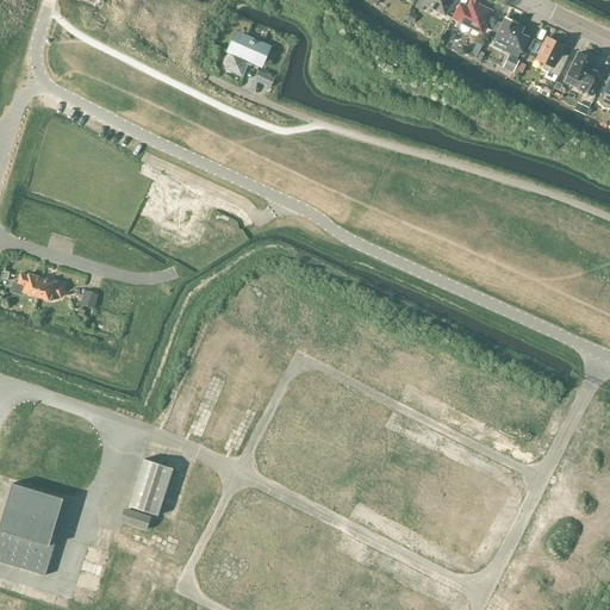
[(416,0),(414,6),(421,10),(424,4),(444,16),(452,0),(416,0)]
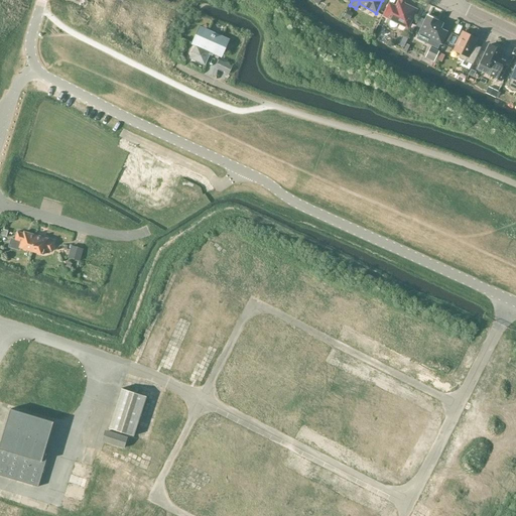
[(383,16),(391,20),(389,22),(389,23),(390,25),(391,26),(392,27),(394,27),(396,26),(397,25),(398,23),(407,28),(416,10),(398,1),(395,7),(389,3),(383,16)]
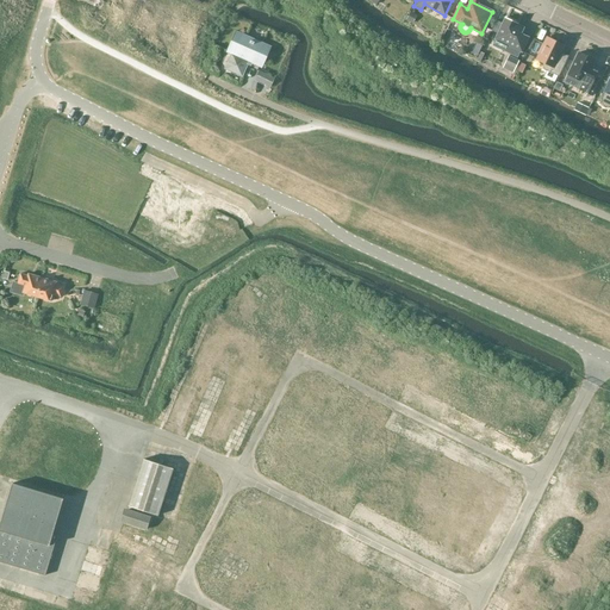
[(410,12),(406,20),(412,24),(417,16),(410,12)]
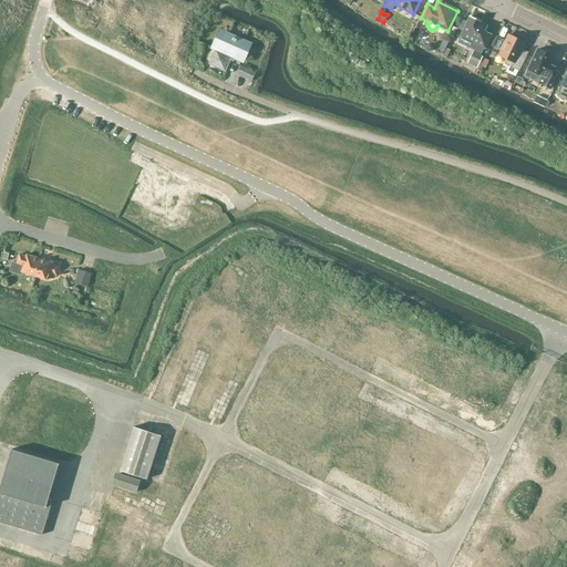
[(482,22),(470,17),(467,21),(462,31),(460,37),(472,42),(470,49),(481,53),(483,48),(484,49),(491,34),(484,31),(487,26),(481,23),(482,22)]
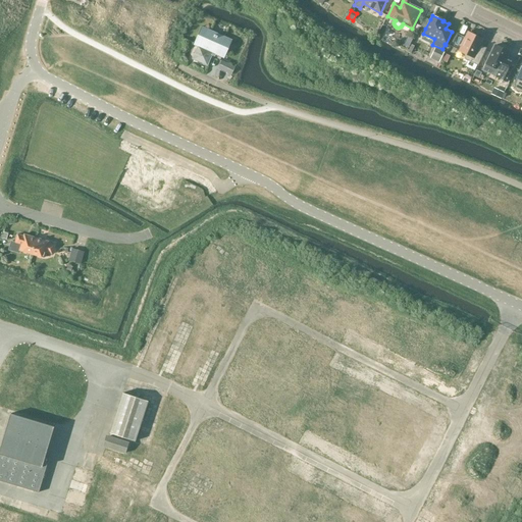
[(424,17),(420,27),(425,29),(430,19),(424,17)]
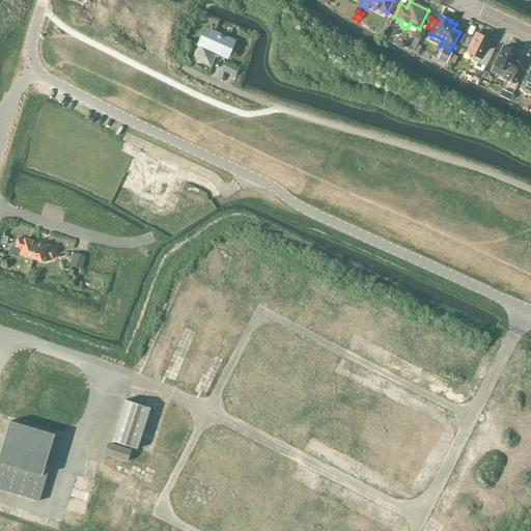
[(202,47),(196,60),(211,66),(216,55),(219,57),(219,55),(225,58),(232,43),(221,37),(221,36),(218,35),(218,36),(206,31),(204,35),(199,47),(202,47)]
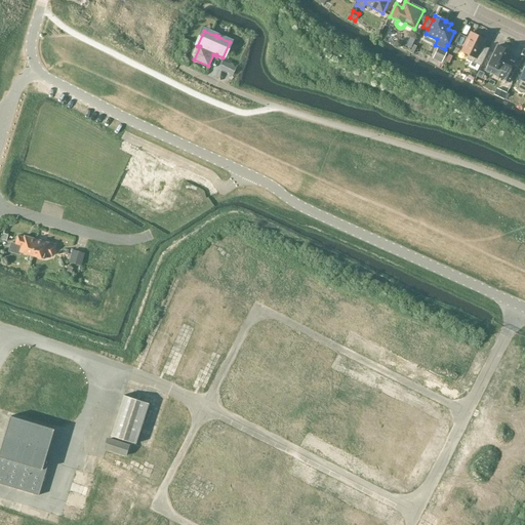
[(465,45),(461,51),(468,54),(467,55),(469,59),(470,61),(468,67),(476,71),(479,65),(481,66),(488,51),(482,48),(482,47),(485,40),(471,33),(468,39),(466,40),(463,43),(465,45)]
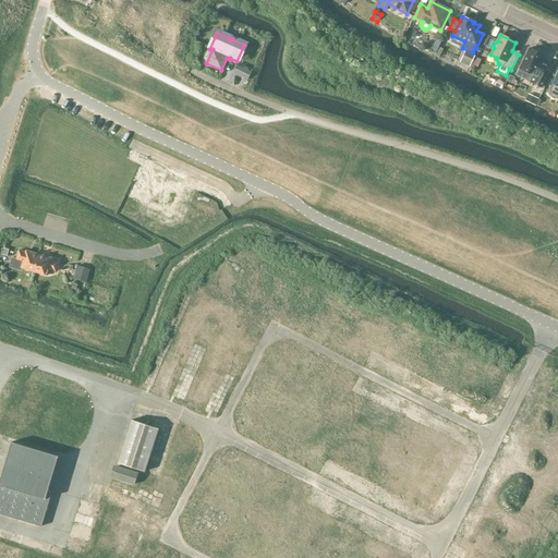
[(520,68),(516,75),(542,87),(545,80),(552,67),(541,61),(544,56),(529,48),(520,68)]
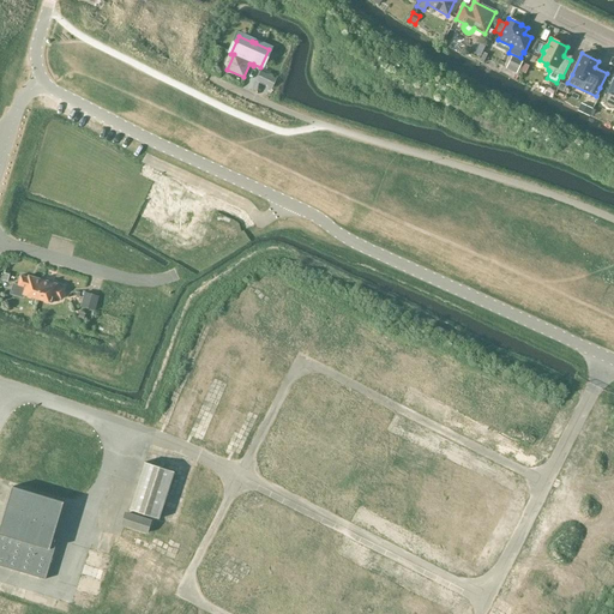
[(512,56),(509,64),(513,66),(511,71),(516,73),(522,61),(512,56)]
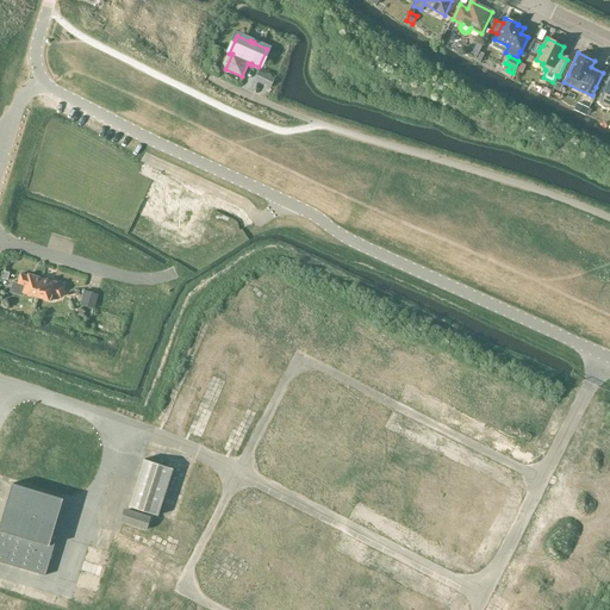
[(274,79),(259,72),(255,79),(271,87),(274,79)]
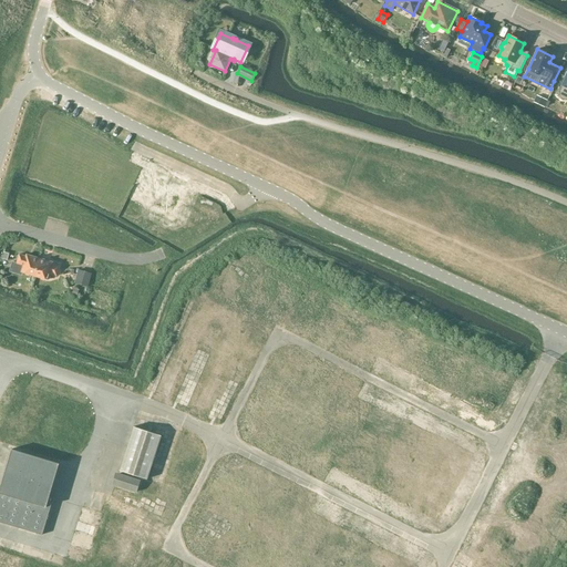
[(505,81),(502,88),(509,90),(512,84),(505,81)]
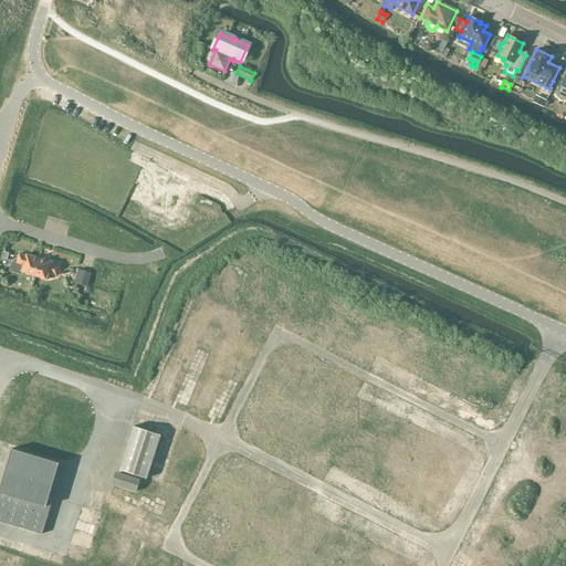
[(536,96),(533,102),(543,106),(546,101),(536,96)]
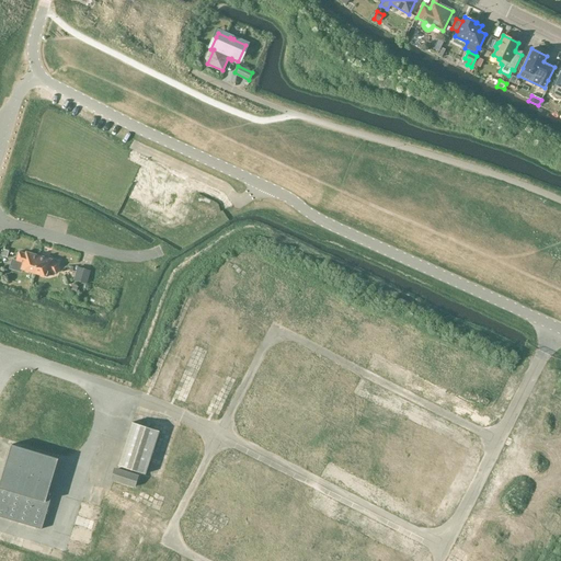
[(22,270),(35,274),(39,256),(26,252),(26,253),(19,252),(16,260),(12,259),(9,268),(22,272),(22,270)]
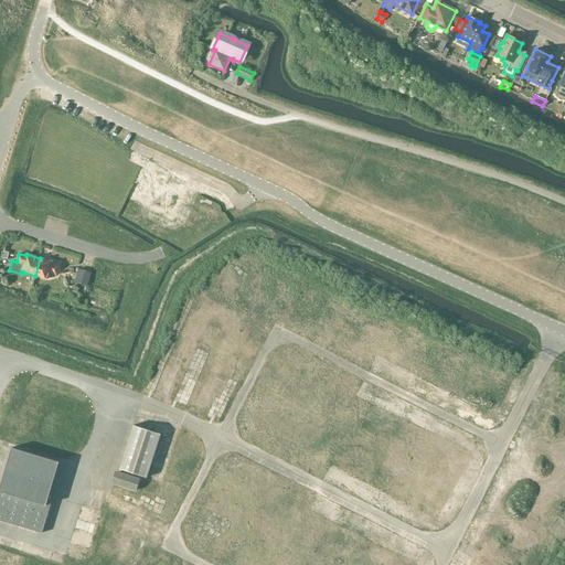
[(49,279),(50,274),(56,275),(59,265),(52,263),(53,262),(40,258),(35,276),(49,279)]
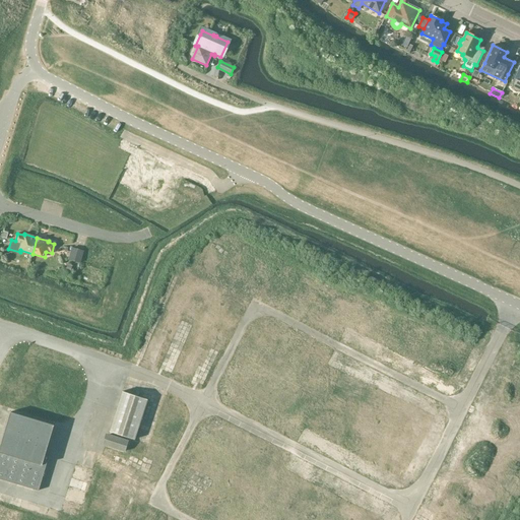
[(68,260),(75,262),(78,249),(72,247),(68,260)]
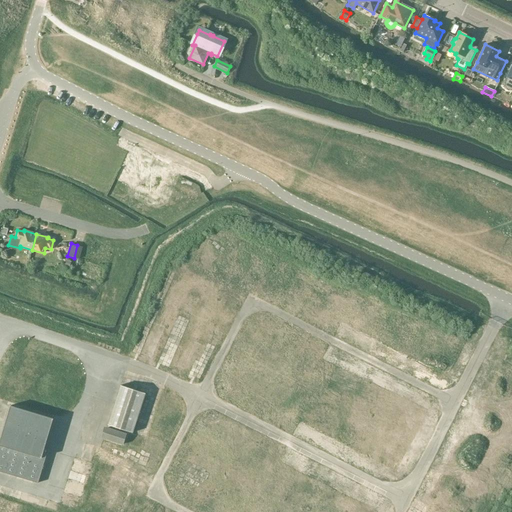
[(77,245),(74,258),(80,259),(83,247),(77,245)]
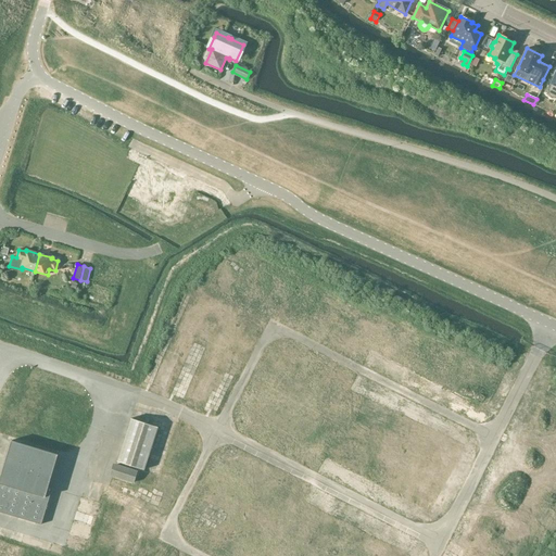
[(130,418),(117,462),(144,470),(159,428),(130,418)]
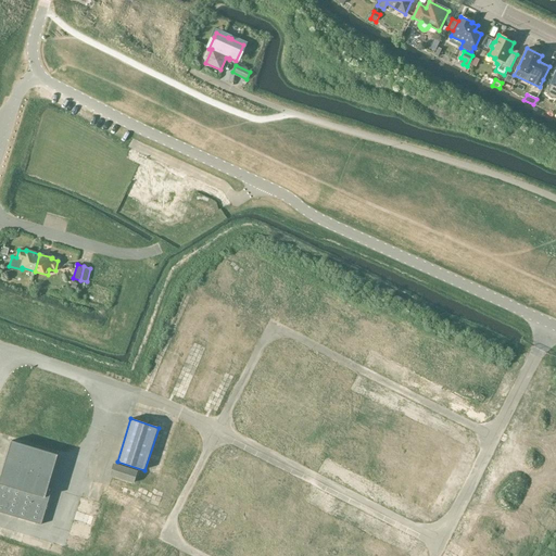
[(48,488),(58,454),(12,441),(0,479),(0,512),(41,525),(52,489),(48,488)]
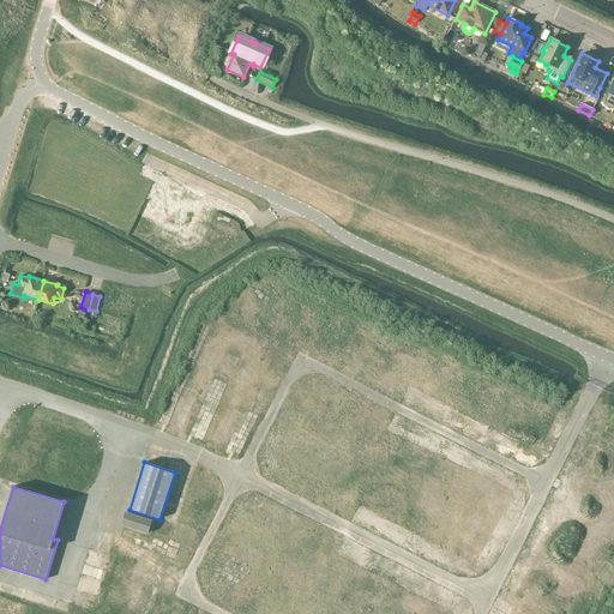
[(126,511),(121,524),(148,534),(152,519),(126,511)]
